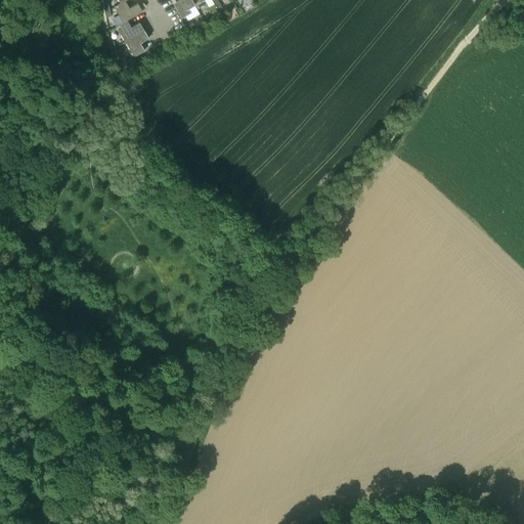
[(114,7),(123,23),(127,19),(142,11),(137,3),(131,7),(129,9),(125,0),(120,3),(114,7)]
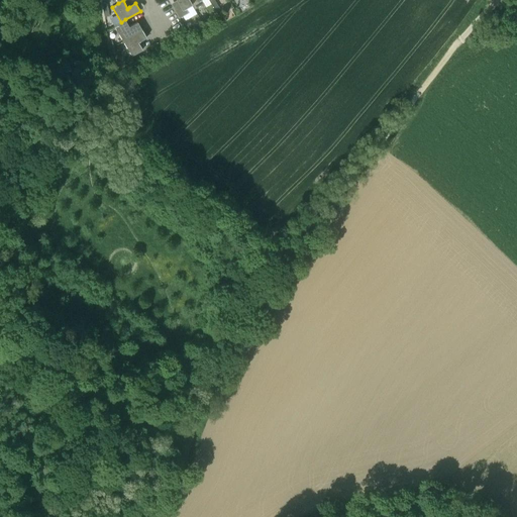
[(176,0),(178,2),(172,6),(179,18),(189,12),(186,8),(191,5),(192,5),(188,0),(176,0)]
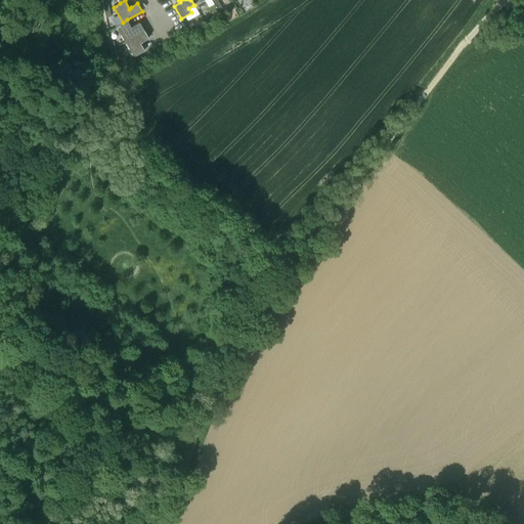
[(190,0),(194,5),(193,5),(197,9),(207,4),(204,0),(190,0)]
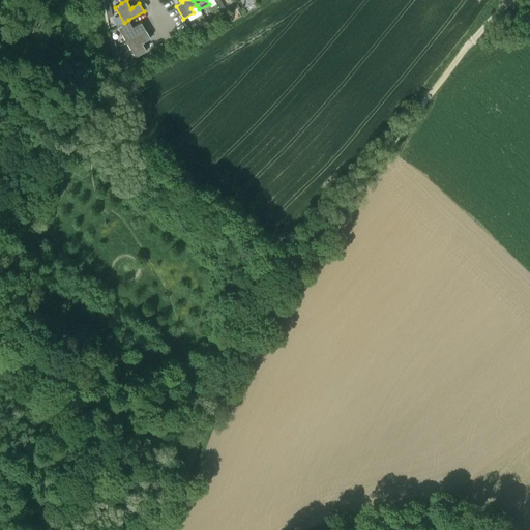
[(226,10),(221,1),(216,4),(222,12),(226,10)]
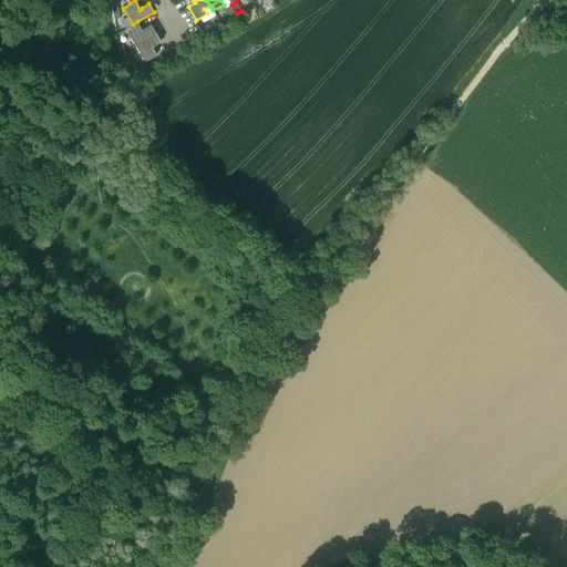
[(137,21),(133,24),(125,28),(135,44),(155,33),(151,24),(143,28),(144,29),(142,30),(137,21)]
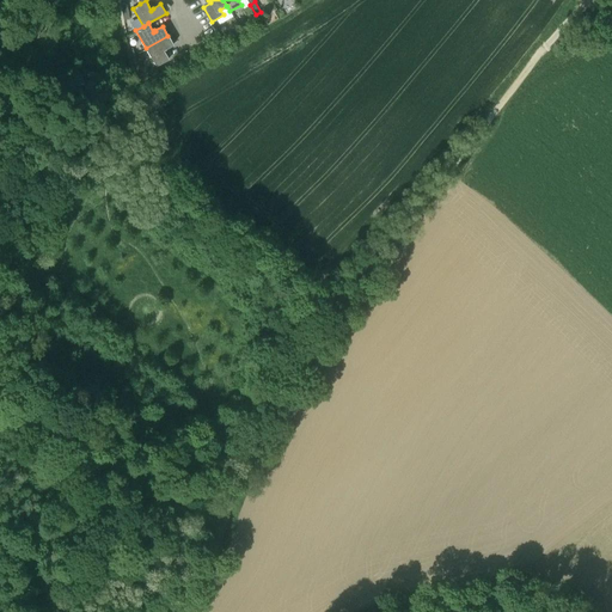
[(155,67),(158,66),(169,59),(163,49),(165,48),(165,49),(173,44),(167,36),(146,48),(155,67)]
